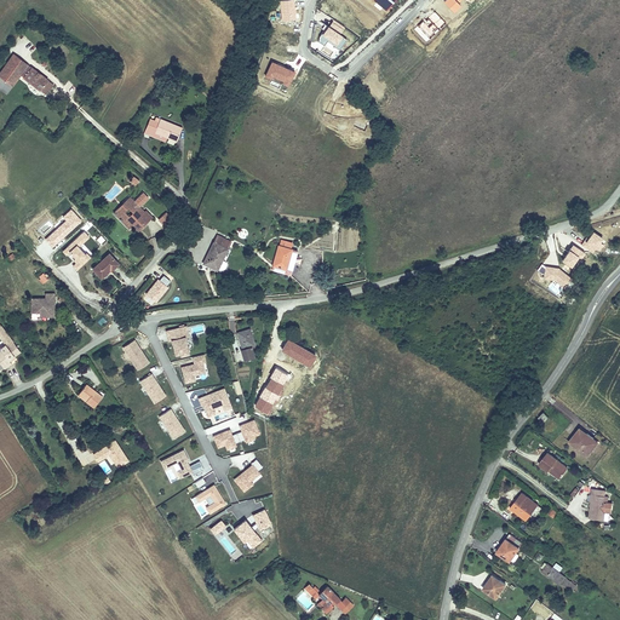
[(50,79),(33,67),(30,67),(13,52),(0,70),(0,75),(15,86),(22,76),(45,95),(47,90),(50,92),(55,85),(50,81),(50,79)]
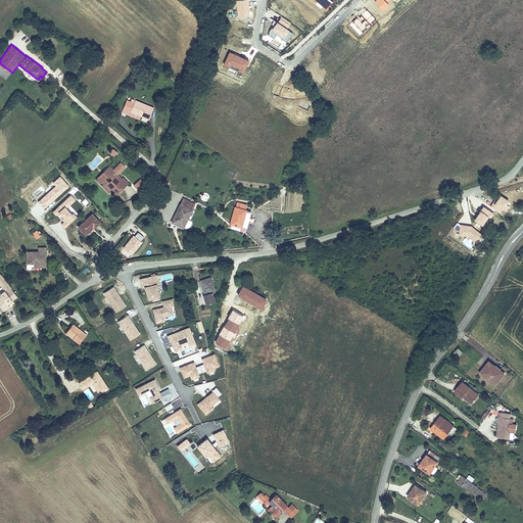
[(12,73),(0,63),(0,75),(6,80),(12,73)]
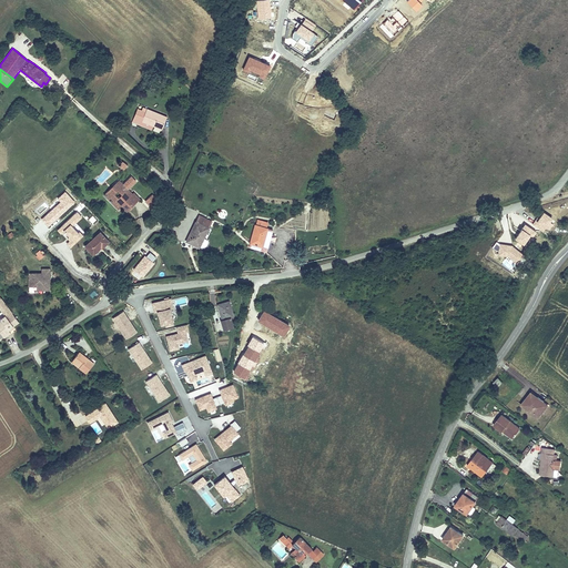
[(134,104),(129,122),(137,124),(138,119),(149,122),(160,125),(164,114),(134,104)]
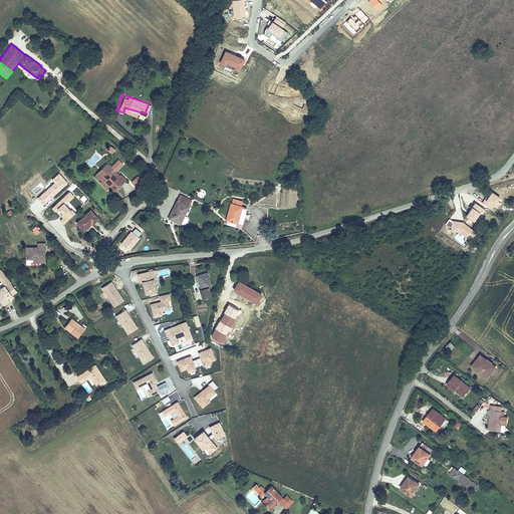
[(124,107),(123,112),(134,115),(135,110),(124,107)]
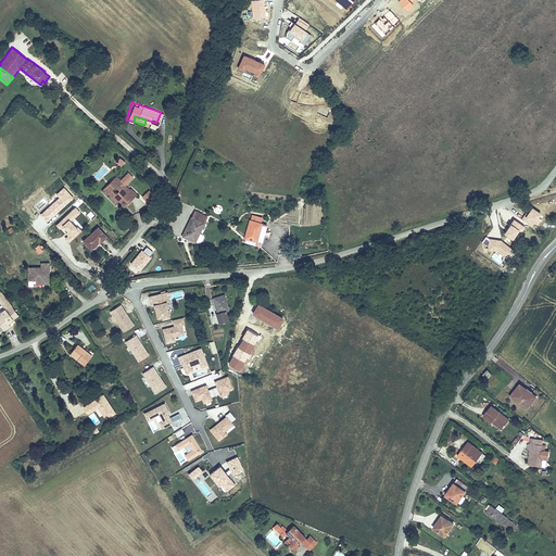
[(118,206),(122,203),(119,201),(124,198),(129,203),(138,193),(131,187),(130,188),(122,179),(121,180),(116,175),(111,180),(115,186),(121,190),(116,194),(112,190),(106,194),(118,206)]
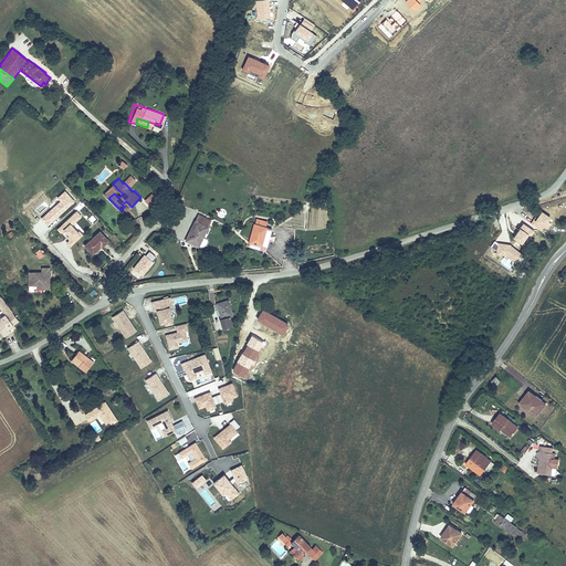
[(103,194),(108,198),(114,194),(117,189),(113,184),(103,194)]
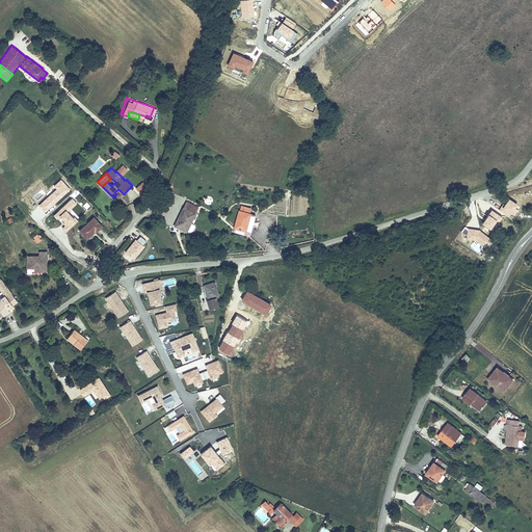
[(45,201),(40,206),(44,211),(53,203),(53,204),(70,189),(61,180),(54,186),(57,188),(44,200),(45,201)]
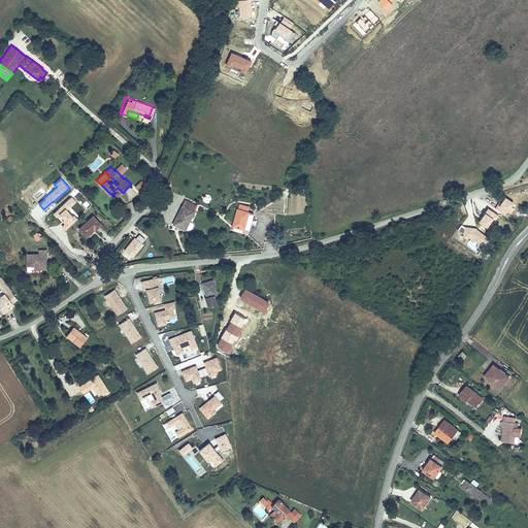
[(141,179),(134,187),(139,191),(145,184),(141,179)]
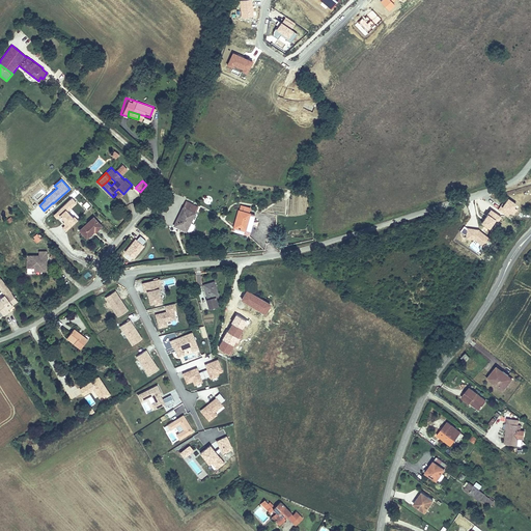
[(118,189),(114,192),(116,194),(119,197),(123,194),(118,189)]
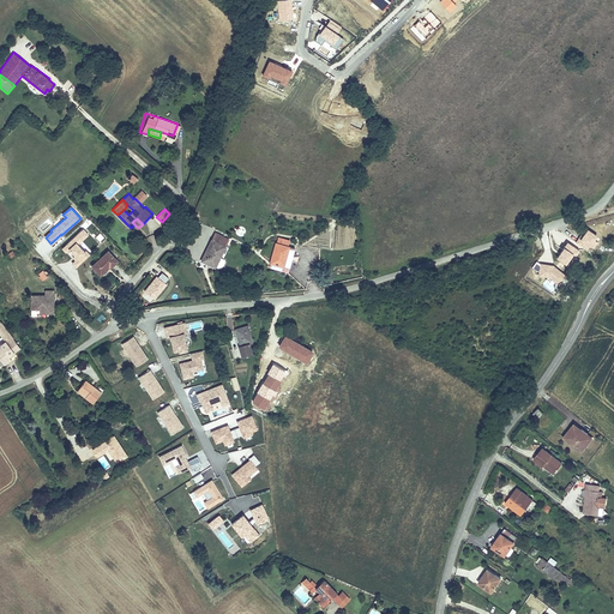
[(78,259),(82,264),(90,256),(86,251),(85,252),(78,244),(88,234),(83,229),(66,245),(70,250),(68,251),(74,257),(77,259),(78,259)]
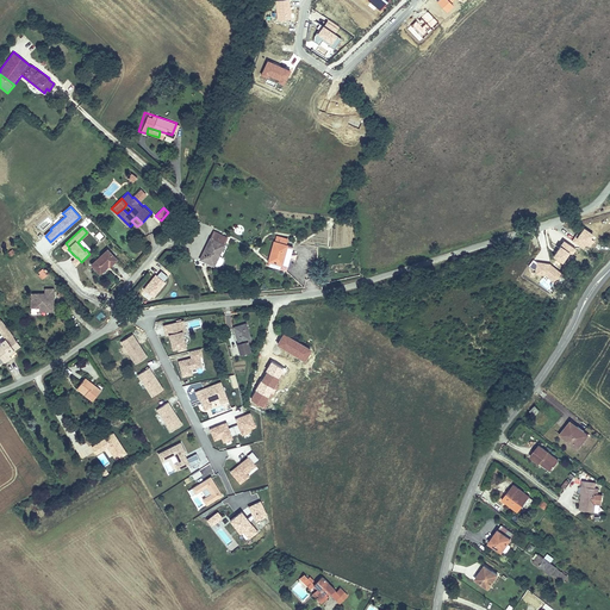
[(190,246),(197,232),(187,228),(181,241),(190,246)]
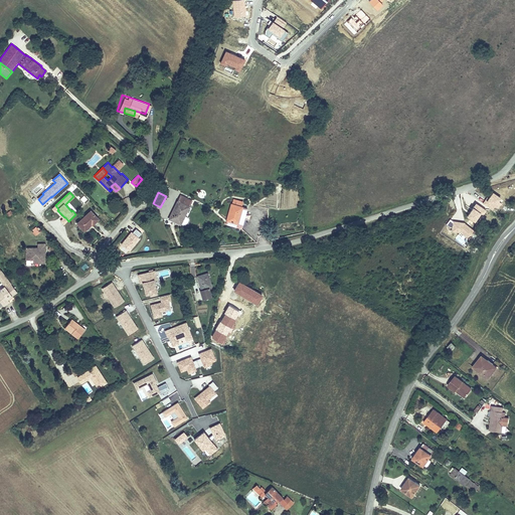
[(176,200),(165,226),(177,231),(178,230),(182,221),(189,206),(176,200)]
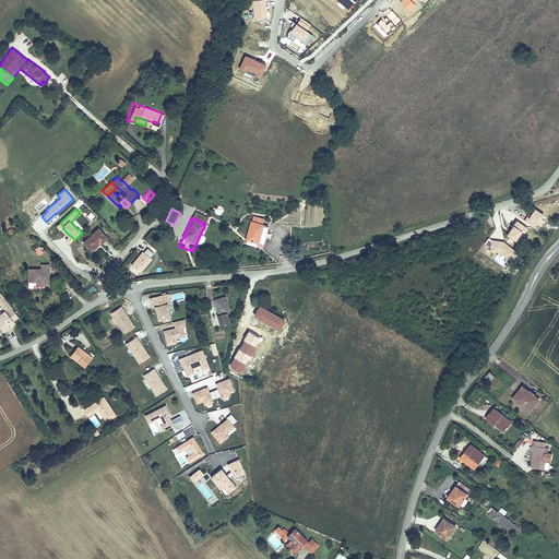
[(249,222),(241,250),(258,254),(264,233),(259,230),(260,225),(249,222)]
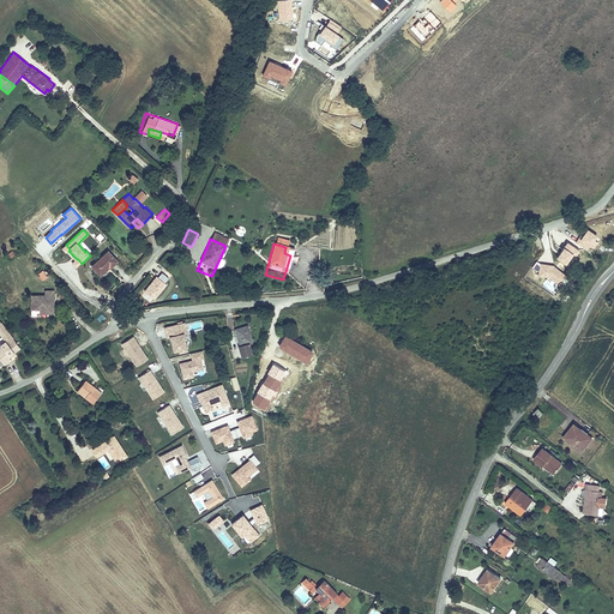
[(90,264),(100,274),(107,266),(109,269),(118,260),(107,248),(90,264)]
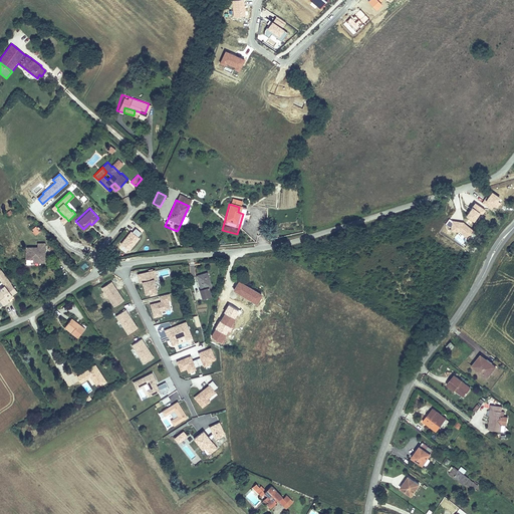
[(36,234),(40,231),(36,226),(32,229),(36,234)]
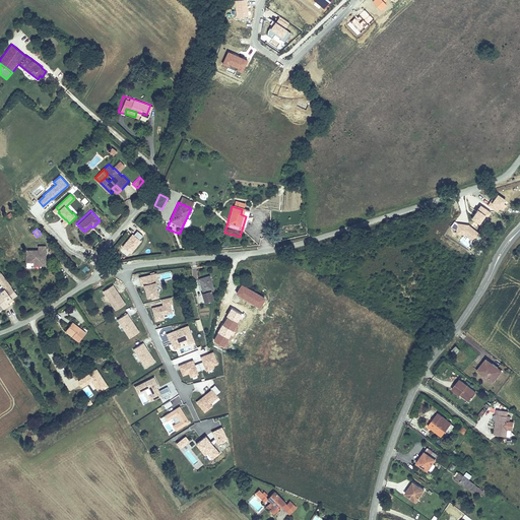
[(132,234),(122,246),(130,253),(140,241),(139,239),(142,235),(137,231),(133,235),(132,234)]
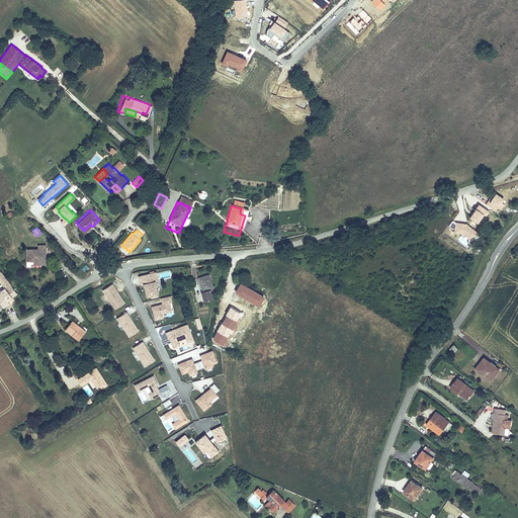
[(36,249),(24,248),(23,262),(32,263),(32,266),(45,267),(46,246),(36,245),(36,249)]
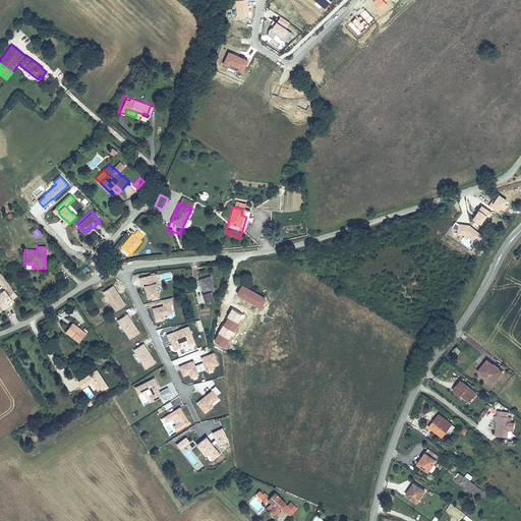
[(199,293),(203,302),(214,298),(211,290),(214,289),(208,273),(195,277),(201,292),(199,293)]
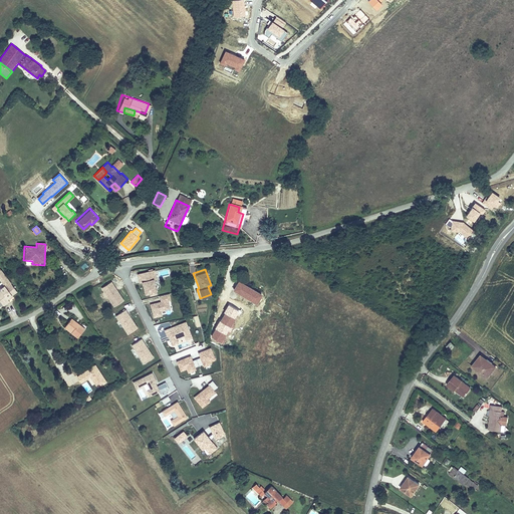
[(156,292),(153,279),(156,278),(154,270),(138,275),(140,283),(142,282),(143,282),(144,285),(146,293),(150,292),(150,294),(156,292)]
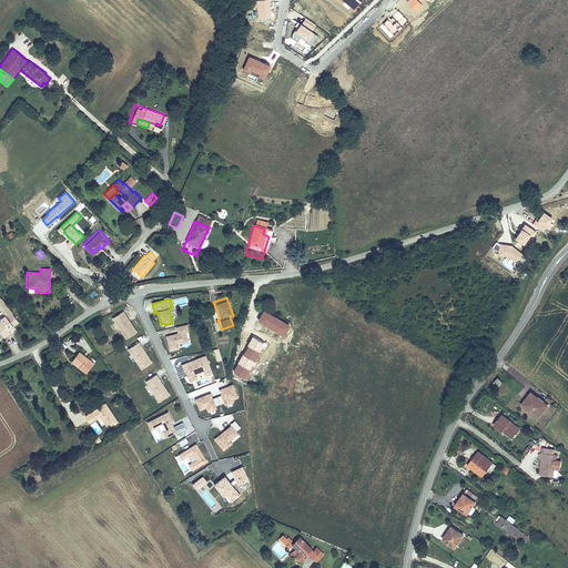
[(137,332),(123,312),(113,318),(127,338),(137,332)]
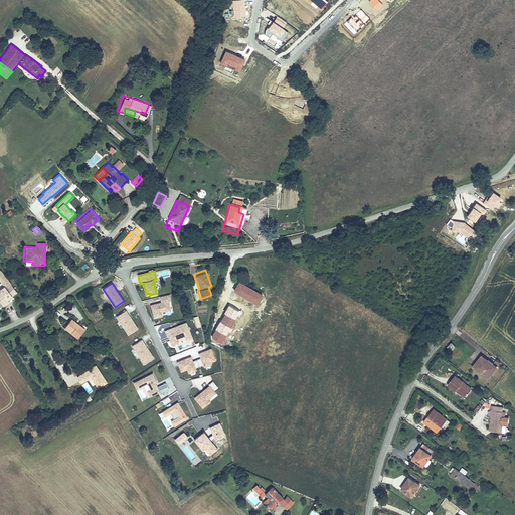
[(0,308),(0,309),(8,302),(6,300),(4,298),(8,295),(12,292),(7,285),(3,289),(1,287),(0,287),(0,308)]
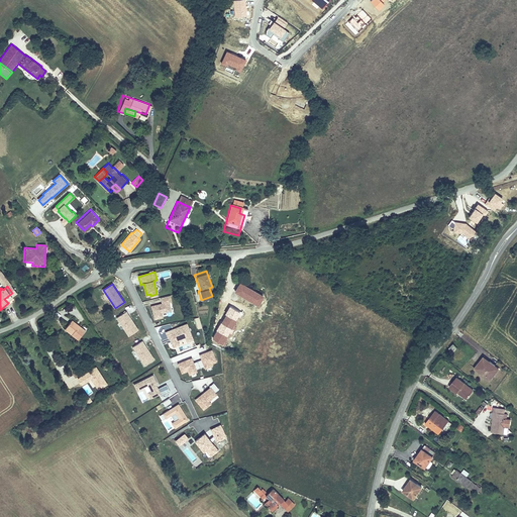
[(233,289),(230,299),(252,308),(256,297),(233,289)]
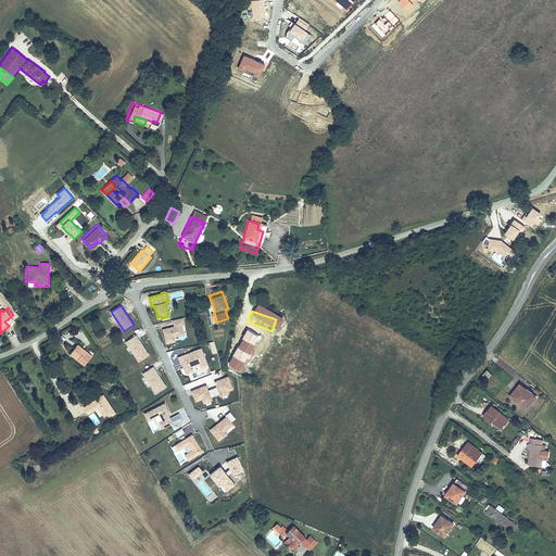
[(175,336),(185,333),(182,325),(185,324),(184,317),(173,319),(175,326),(163,329),(167,342),(176,340),(175,336)]
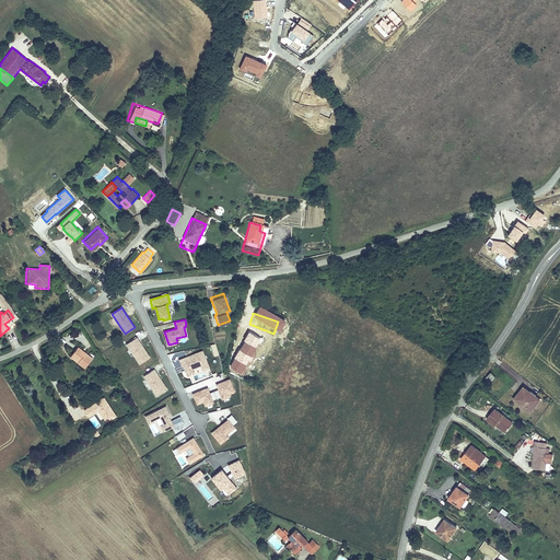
[(151,358),(138,337),(126,343),(140,365),(151,358)]
